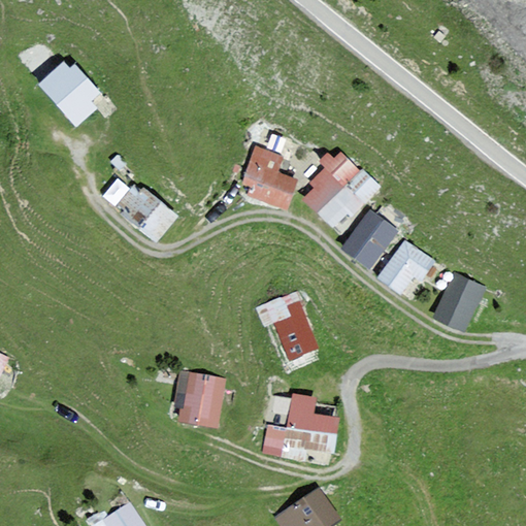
[(67,70),(62,63),(38,83),(73,124),(94,107),(87,100),(97,92),(74,64),(67,70)]
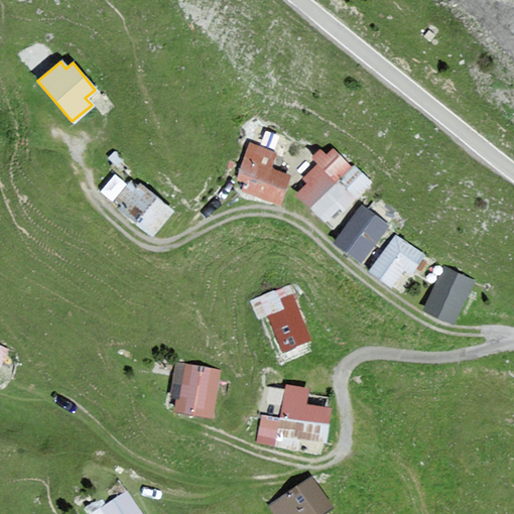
[(274,151),(250,142),(238,176),(245,178),(242,187),(276,200),(285,173),(268,167),(274,151)]
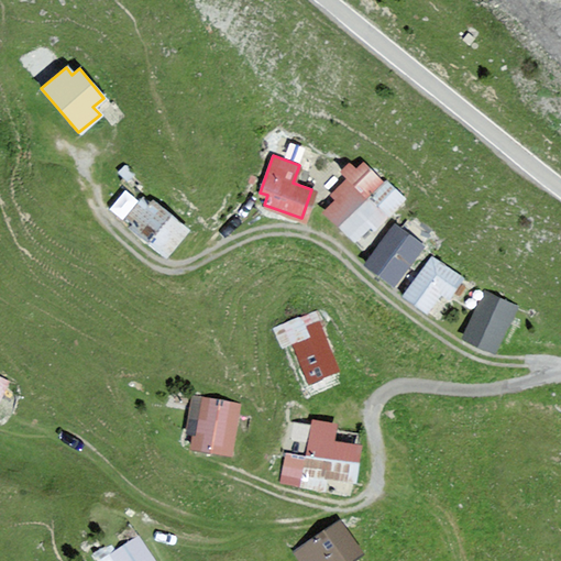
[(380,185),(361,166),(356,171),(349,163),(340,172),(345,177),(330,193),(337,199),(326,210),(354,238),(370,222),(372,224),(399,197),(383,180),(380,185)]
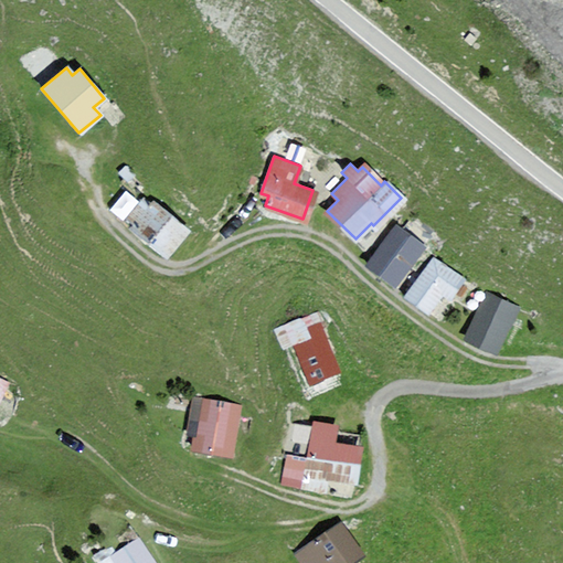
[(186,230),(150,201),(148,204),(140,199),(126,216),(133,222),(129,226),(165,256),(186,230)]
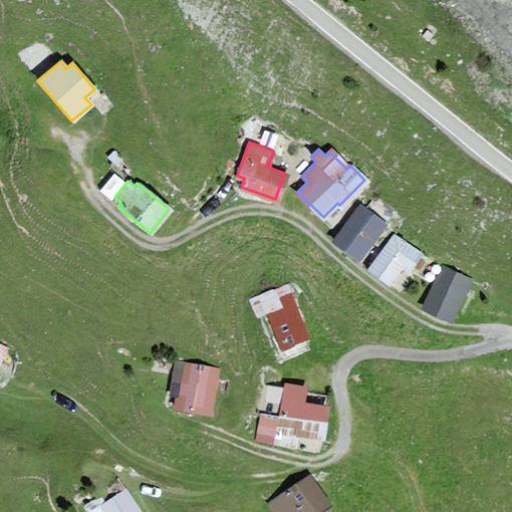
[(385,222),(360,204),(333,239),(357,258),(385,222)]
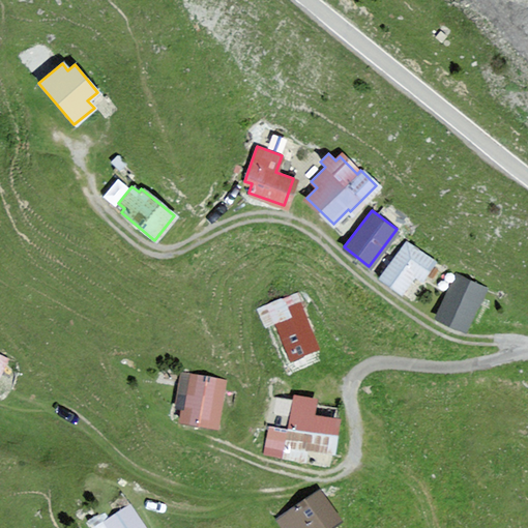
[(432,259),(406,239),(379,276),(401,292),(414,273),(419,276),(432,259)]
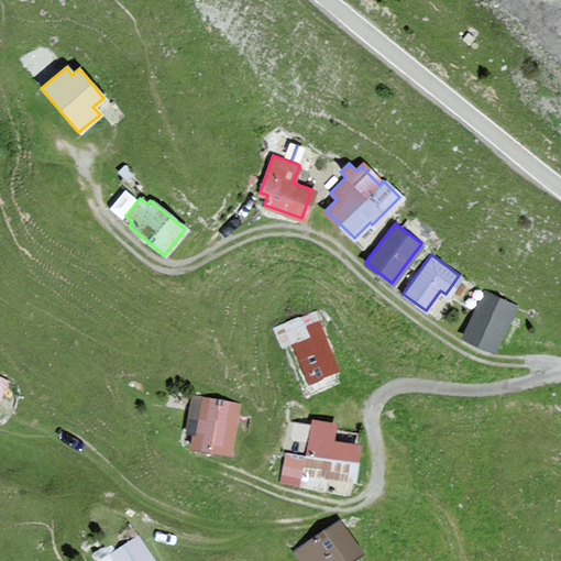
[(515,305),(484,290),(463,336),(494,350),(515,305)]
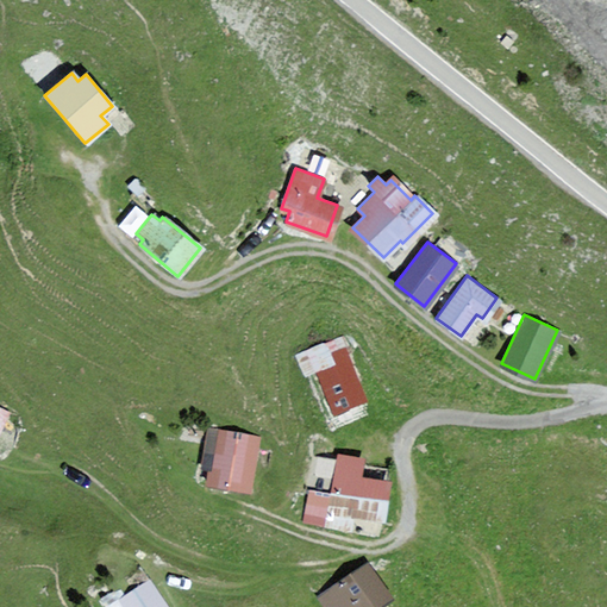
[(339,337),(298,352),(305,371),(317,367),(333,411),(363,399),(339,337)]
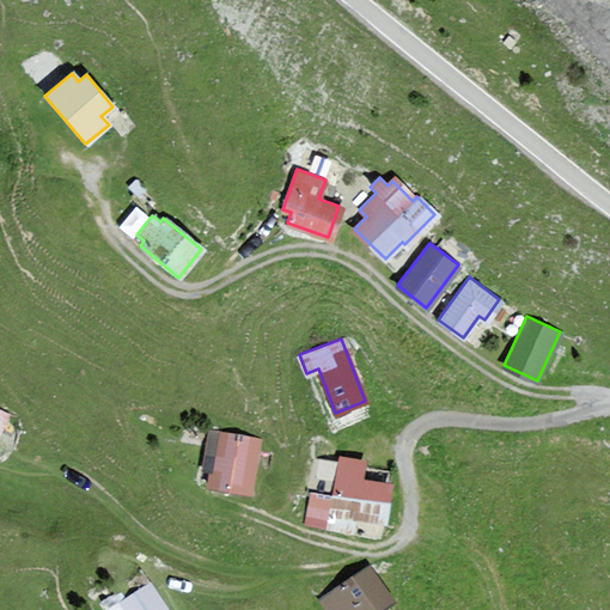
[(257,438),(207,427),(199,465),(213,468),(209,483),(246,490),(257,438)]
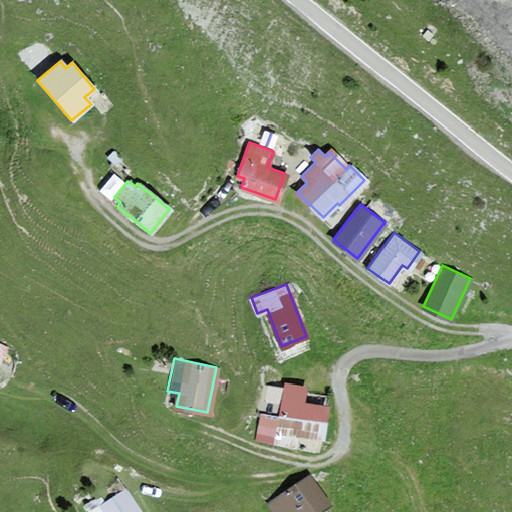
[(304,386),(285,382),(278,416),(261,413),(256,438),(314,448),(316,438),(321,439),(326,408),(301,404),(304,386)]
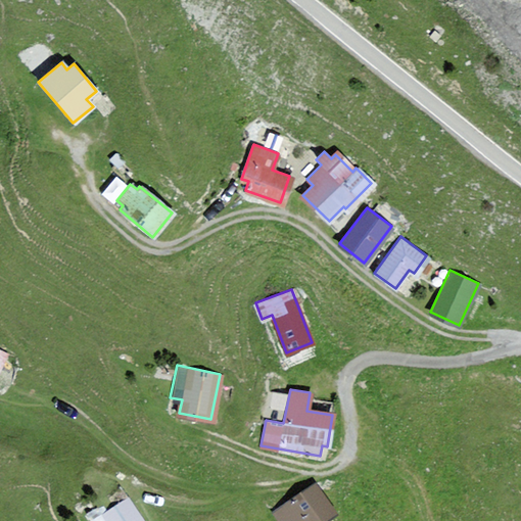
[(318,520),(332,512),(313,483),(274,510),(281,520),(318,520)]
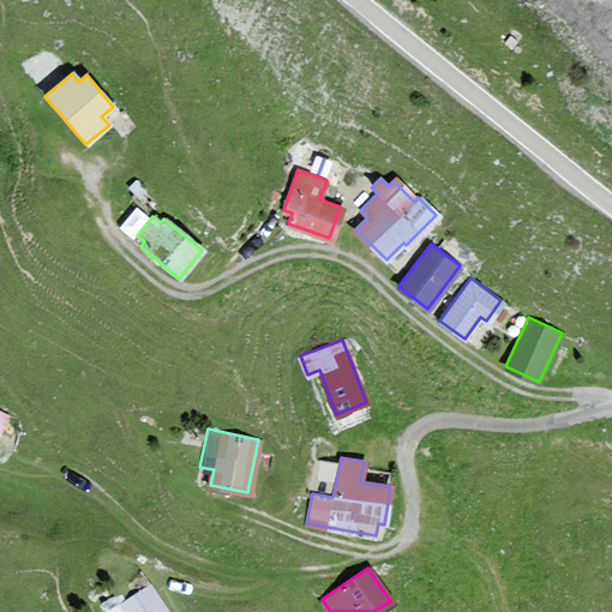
[(163,611),(148,586),(121,601),(118,595),(102,605),(107,611),(163,611)]
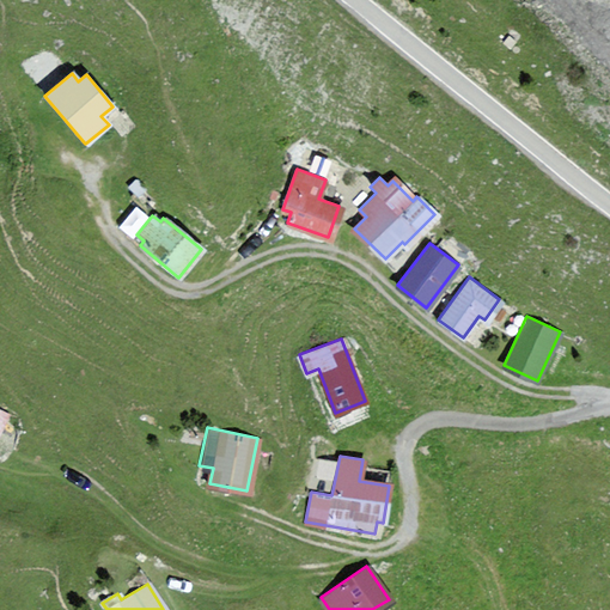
All buildings are outlined.
